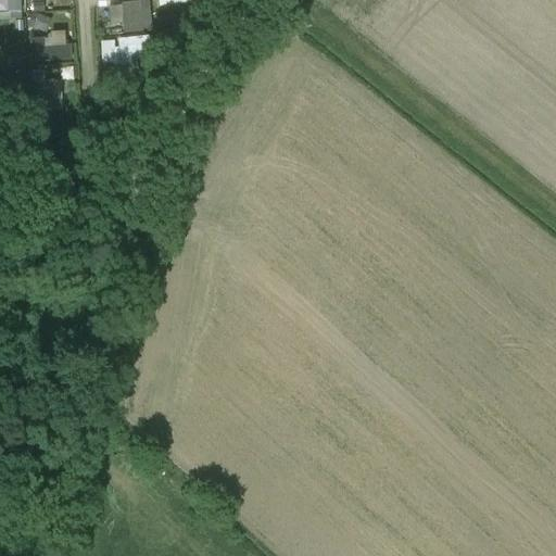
[(149,0),(139,0),(123,2),(126,33),(153,29),(149,0)]
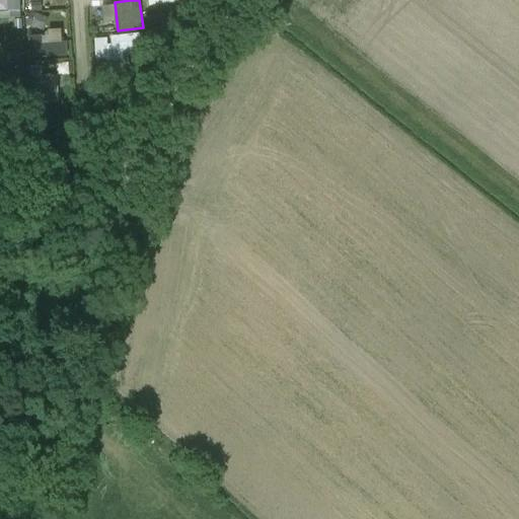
[(27,13),(26,27),(46,27),(47,13),(27,13)]
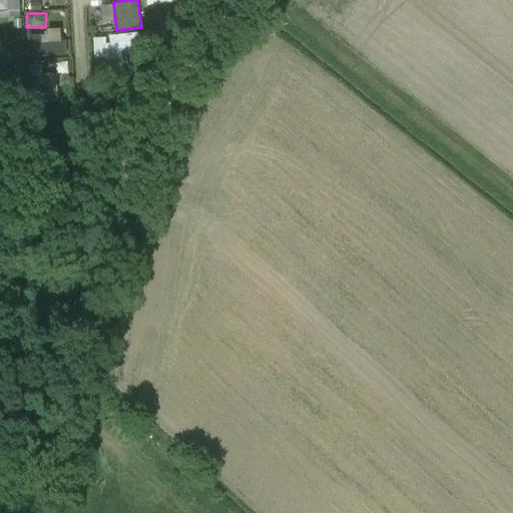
[(93,36),(95,61),(141,58),(140,34),(93,36)]
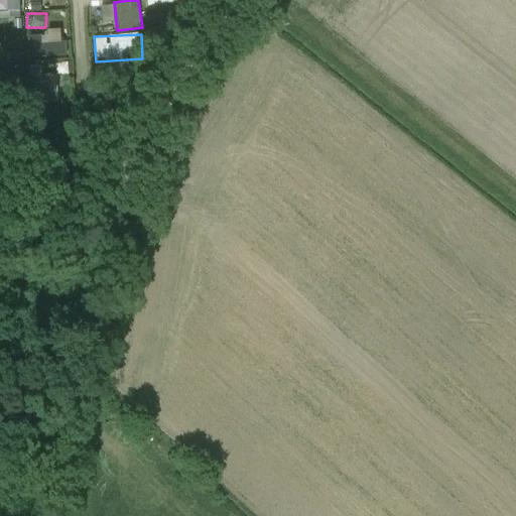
[(43,41),(43,35),(27,35),(26,56),(68,57),(68,41),(43,41)]
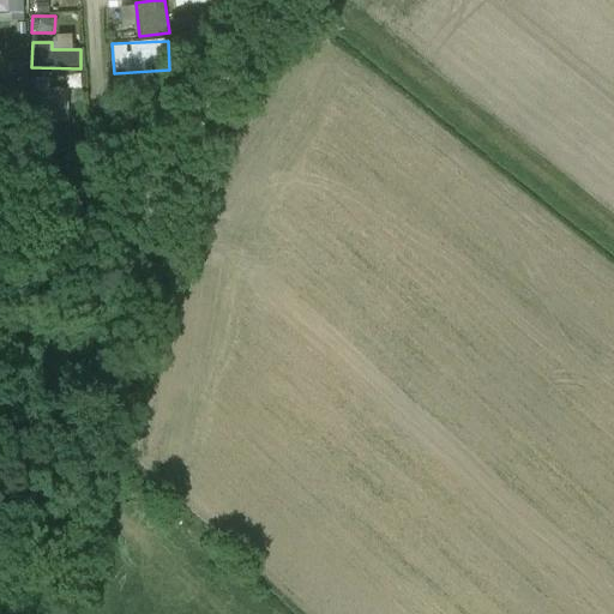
[(52,88),(50,77),(30,78),(32,122),(71,121),(70,88),(52,88)]
